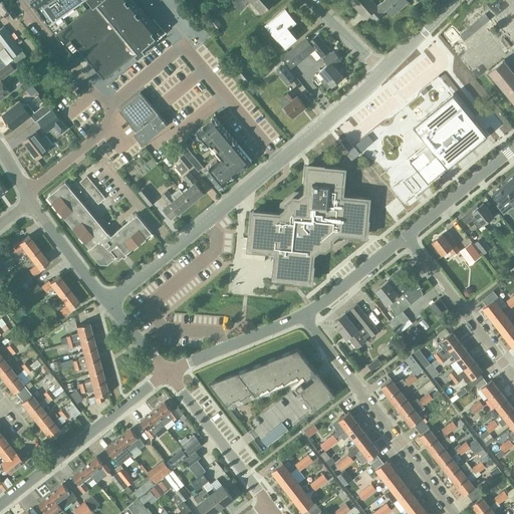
[(33,0),(31,2),(46,23),(77,60),(84,55),(104,79),(136,53),(139,57),(147,51),(143,47),(161,32),(134,0),(33,0)]
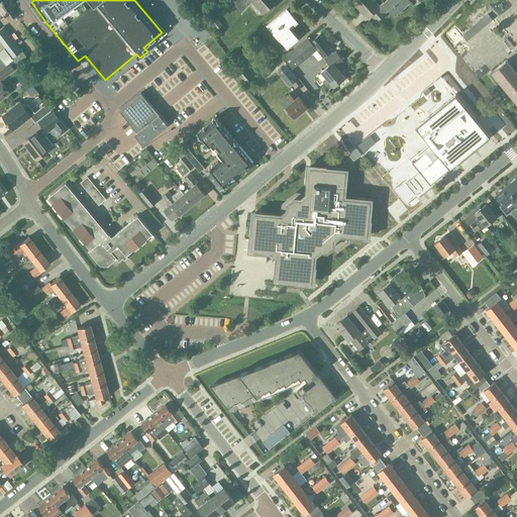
[(241,11),(252,1),(264,13),(278,1),(277,0),(233,0),(233,1),(241,11)]
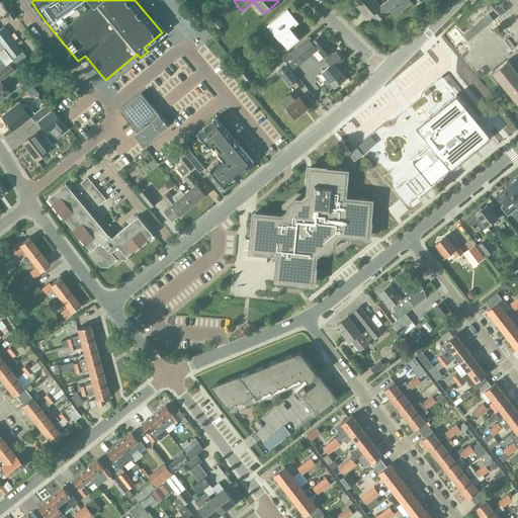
[(386,0),(385,2),(384,1),(380,6),(374,0),(351,0),(368,18),(371,15),(377,22),(392,9),(396,14),(411,0),(386,0)]
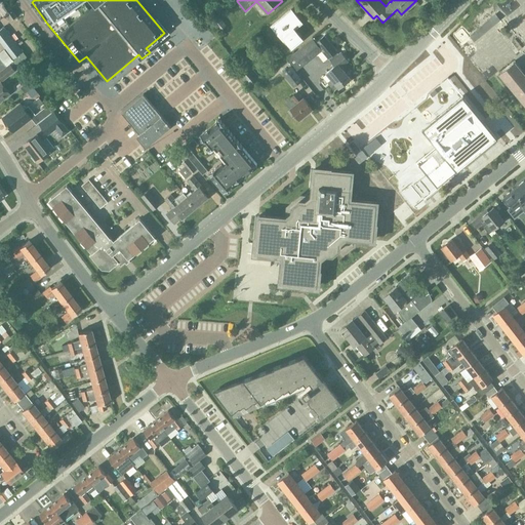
[(12,10),(6,14),(11,21),(16,17),(12,10)]
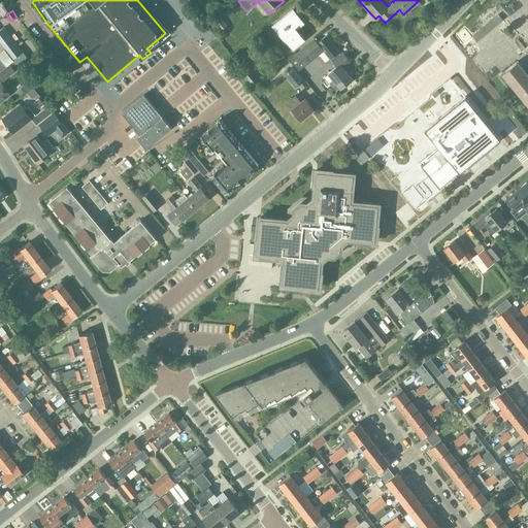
[(291,11),(279,22),(290,34),(286,37),(294,47),(303,39),(295,29),(303,23),(296,14),(295,15),(291,11)]
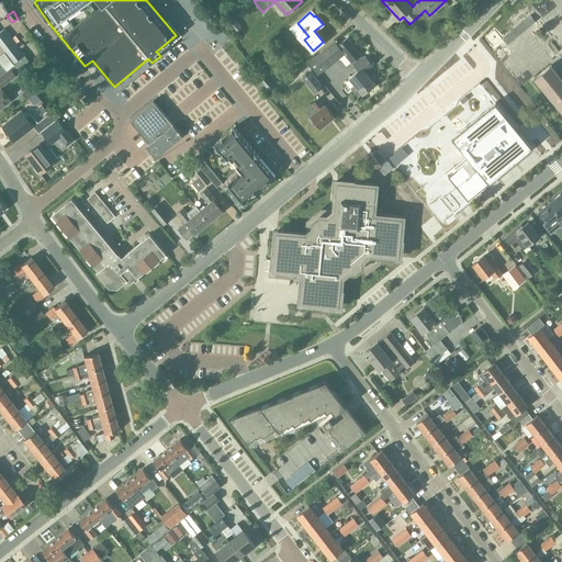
[(528,15),(503,40),(508,45),(534,22),(528,15)]
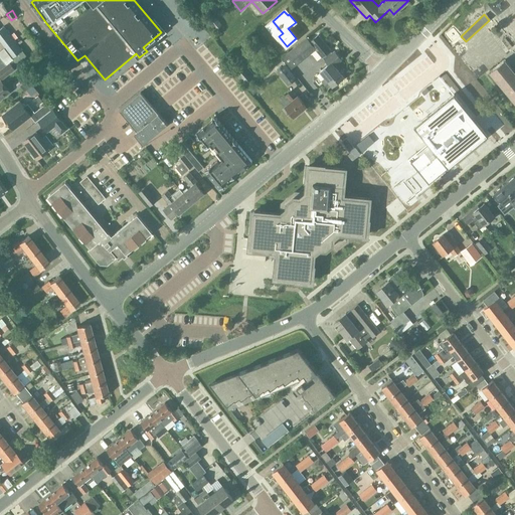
[(208,22),(215,30),(222,24),(215,16),(208,22)]
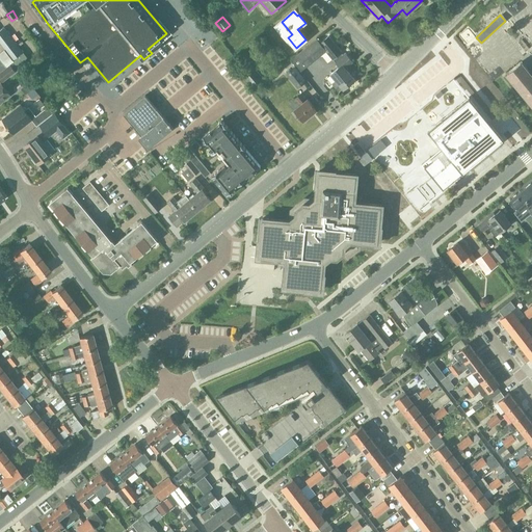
[(4,50),(14,62),(15,61),(14,59),(24,52),(4,27),(0,30),(0,44),(4,50)]
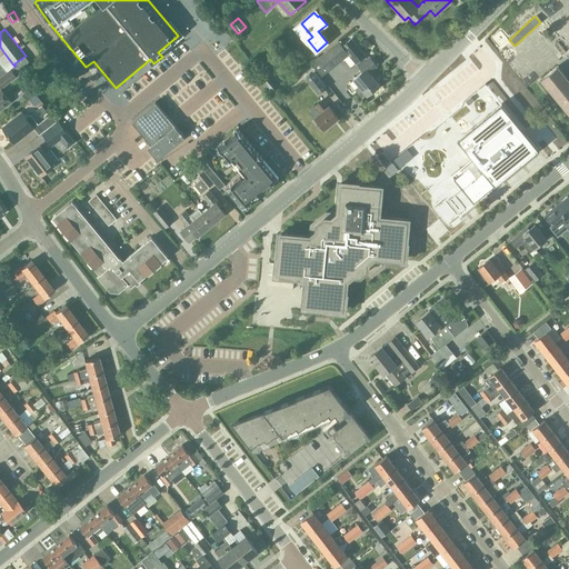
[(318,59),(311,65),(320,77),(327,71),(329,72),(349,56),(356,65),(357,63),(359,66),(358,66),(362,71),(355,79),(360,86),(355,90),(361,98),(367,93),(368,95),(380,85),(370,73),(378,67),(370,56),(367,58),(366,57),(367,56),(352,38),(345,45),(340,40),(318,59)]
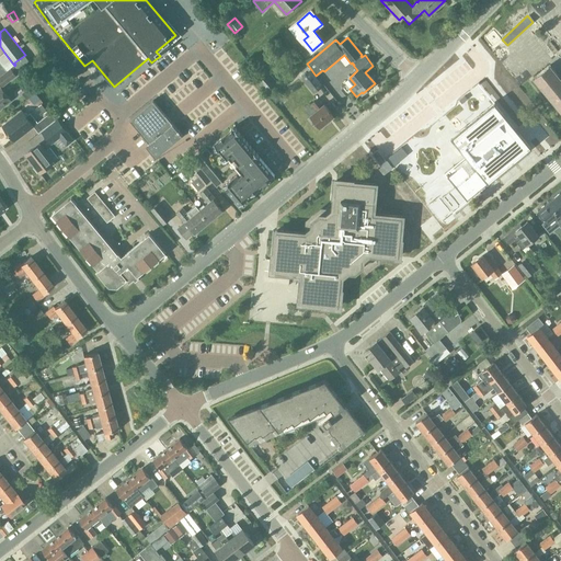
[(0,64),(7,71),(10,68),(11,68),(14,66),(4,53),(0,56),(0,64)]
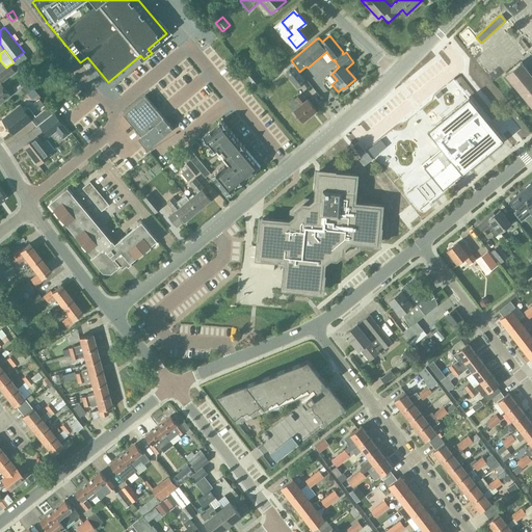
[(531,73),(531,74),(522,61),(506,74),(531,105),(531,73)]
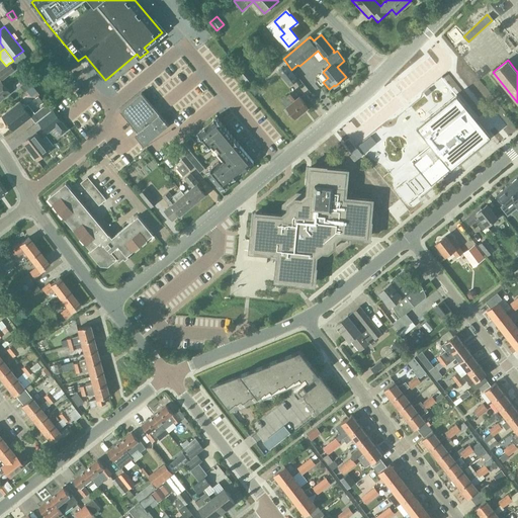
[(9,63),(6,66),(0,70),(0,78),(2,80),(15,70),(10,63),(9,63)]
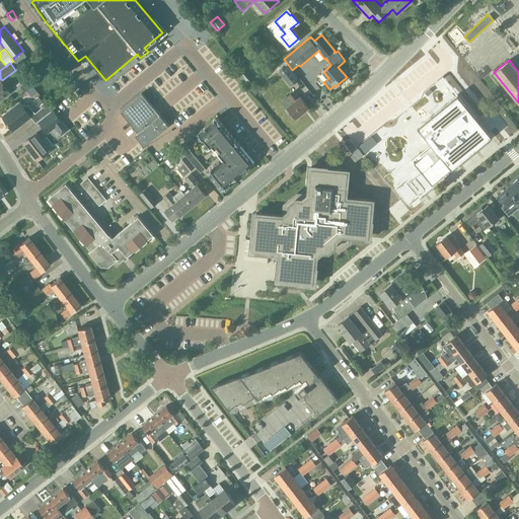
[(299,79),(288,65),(279,72),(290,86),(299,79)]
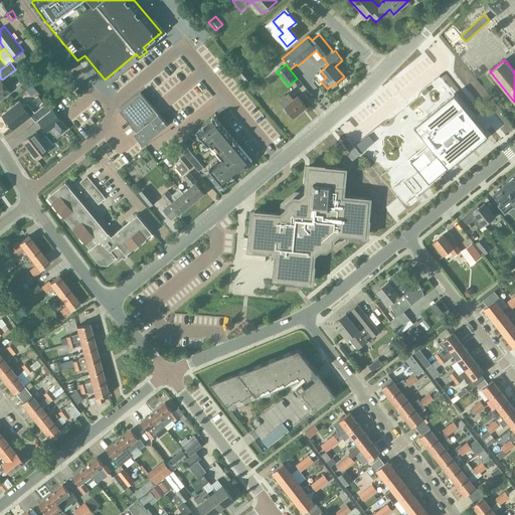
[(0,80),(0,100),(10,93),(0,80)]
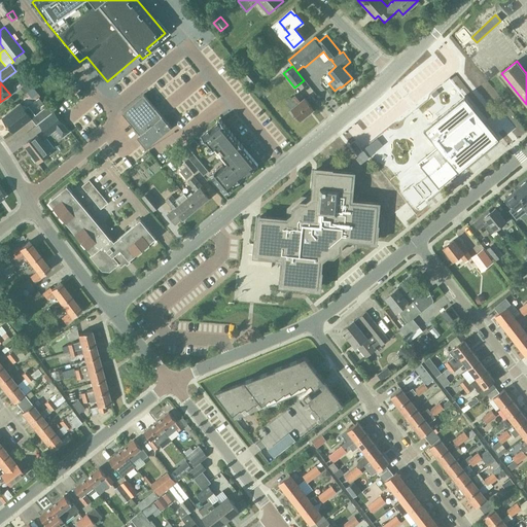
[(254,92),(259,97),(262,94),(262,90),(260,86),(254,92)]
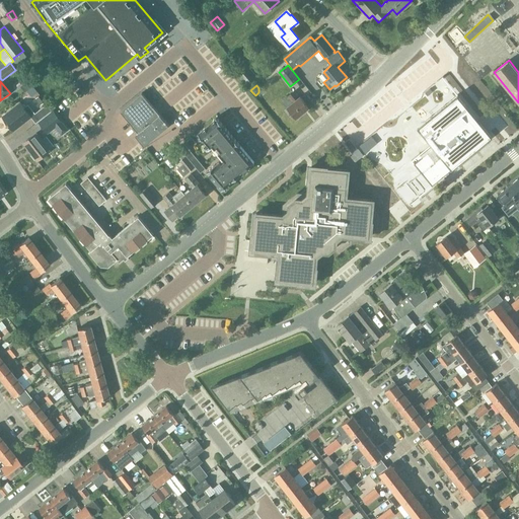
[(142,90),(119,107),(143,141),(166,124),(142,90)]
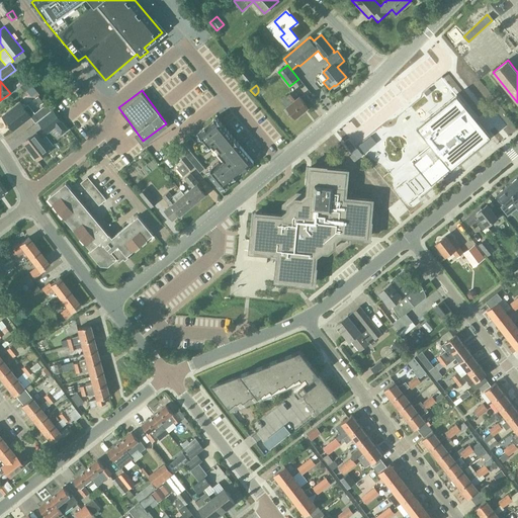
[(286,107),(287,107),(295,117),(309,107),(300,96),(299,97),(294,91),(281,101),(286,107)]
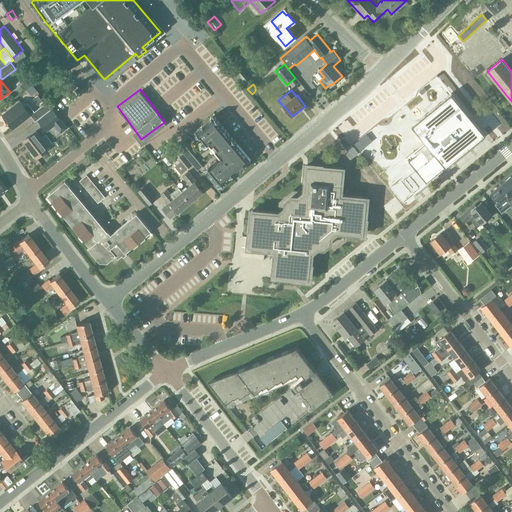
[(426,183),(479,140),(465,123),(472,118),(451,93),(418,121),(425,128),(418,134),(428,145),(413,158),(408,162),(426,183)]
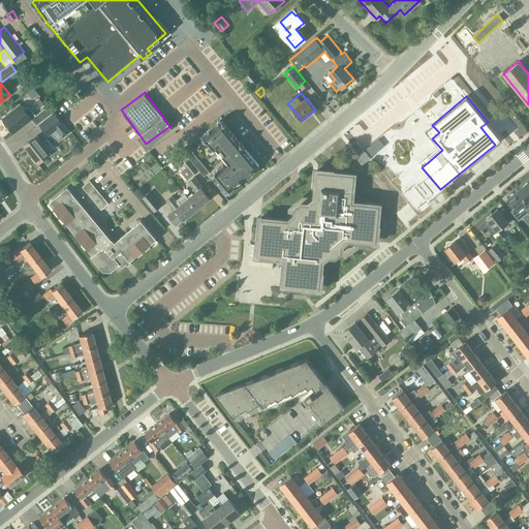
[(34,102),(39,109),(45,103),(40,97),(34,102)]
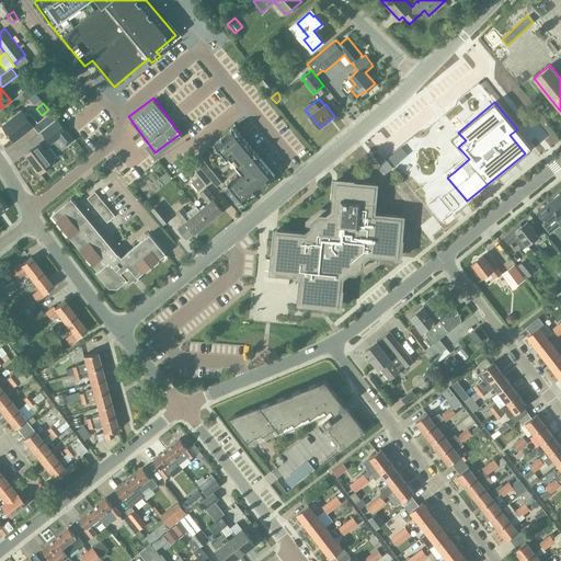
[(31,113),(26,116),(21,111),(2,126),(15,141),(34,126),(39,133),(56,119),(52,113),(38,123),(31,113)]
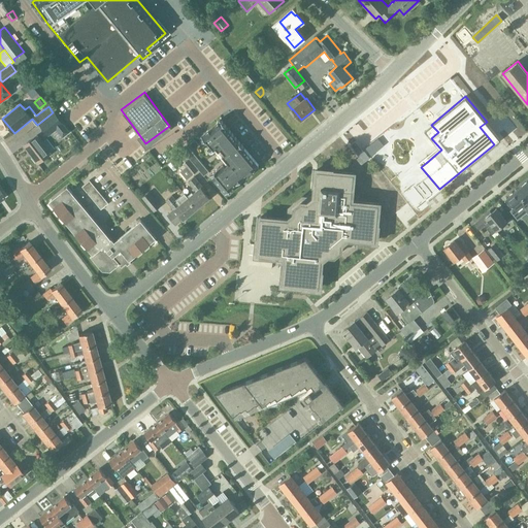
[(55,113),(39,125),(48,136),(57,130),(63,137),(70,132),(55,113)]
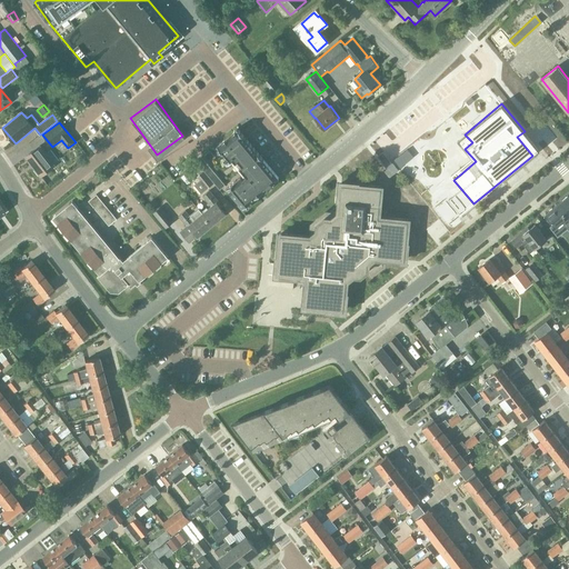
[(238,129),(217,146),(230,161),(233,158),(236,161),(238,159),(242,165),(240,167),(247,175),(242,179),(241,177),(227,188),(243,208),(279,178),(238,129)]
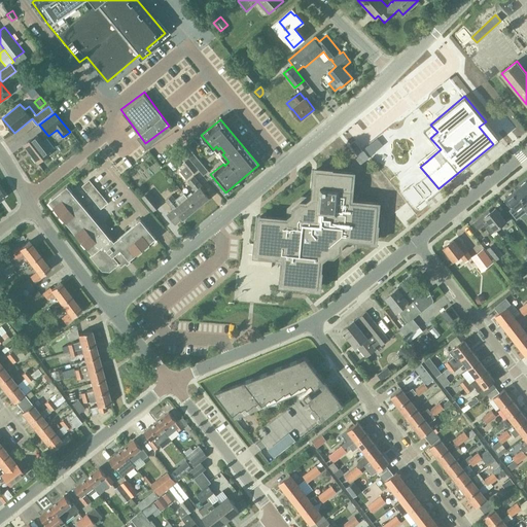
[(145,144),(148,147),(171,130),(168,126),(145,144)]
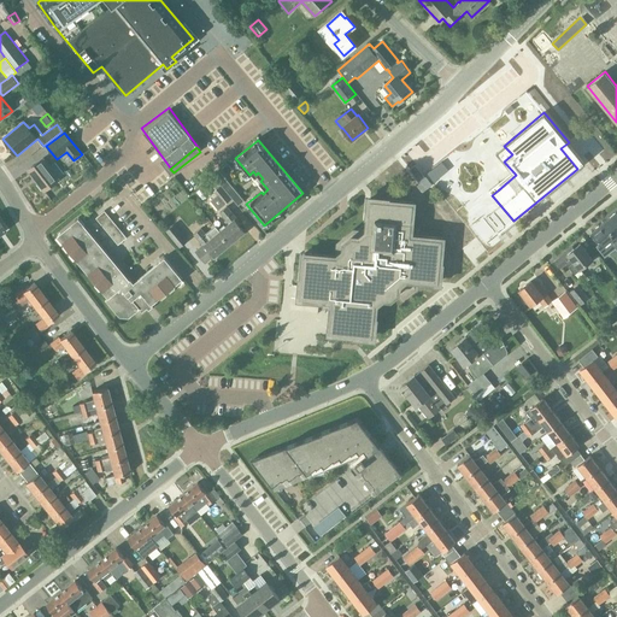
[(28,170),(45,191),(59,180),(42,158),(28,170)]
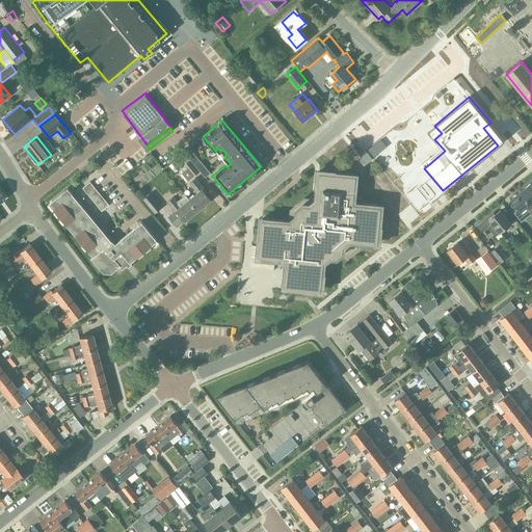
[(191,145),(195,151),(201,147),(196,141),(191,145)]
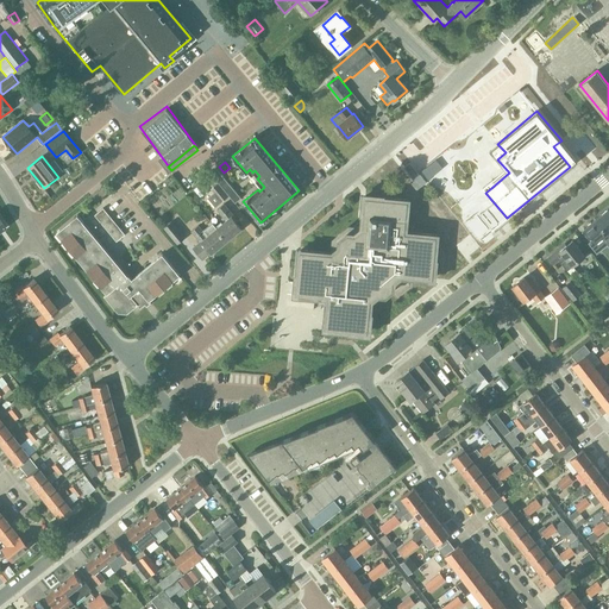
[(211,174),(233,200),(236,203),(242,199),(215,169),(211,174)]
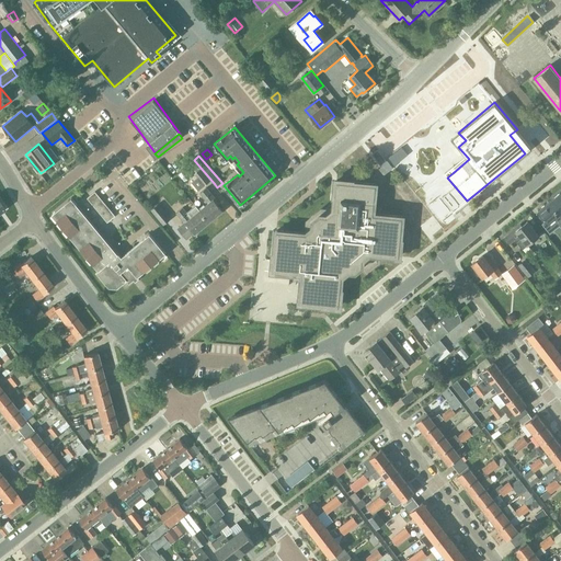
[(392,156),(388,158),(395,165),(398,163),(392,156)]
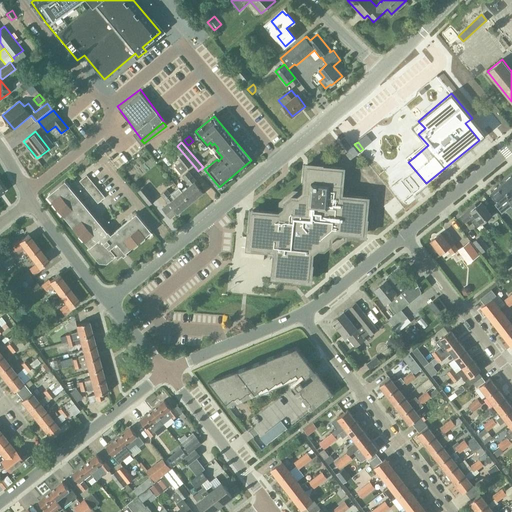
[(163,159),(169,166),(174,161),(168,154),(163,159)]
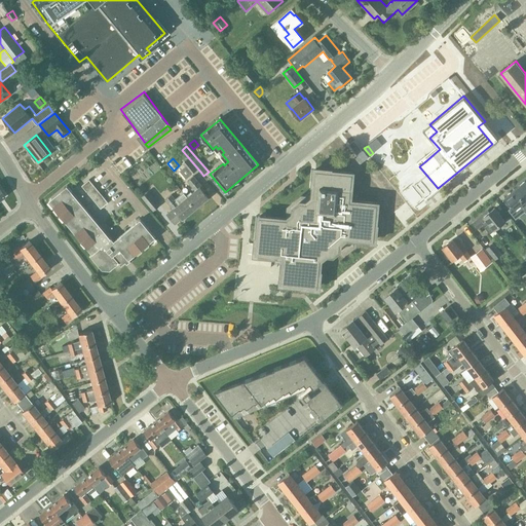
[(197,170),(188,158),(182,163),(191,175),(197,170)]
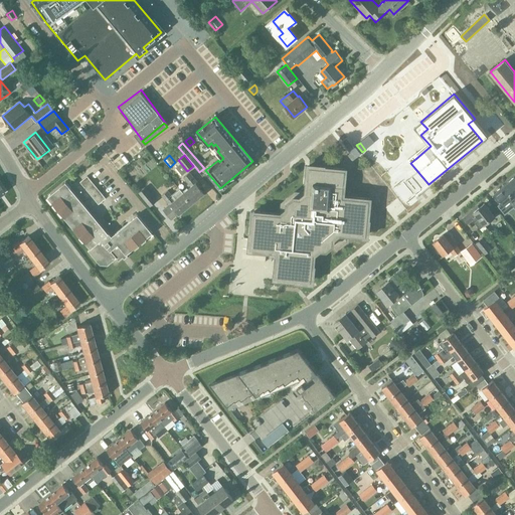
[(87,158),(76,166),(81,171),(92,163),(87,158)]
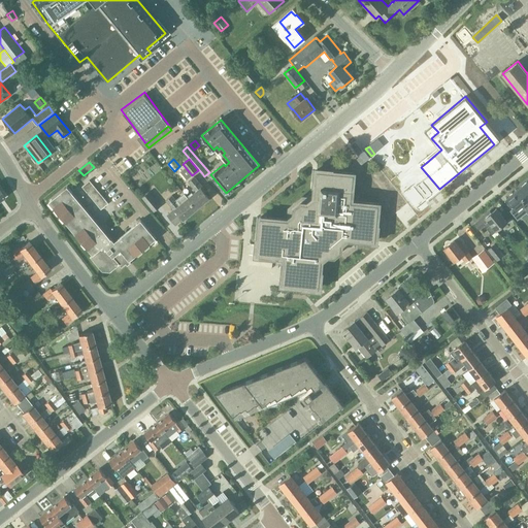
[(274,219),(261,217),(259,237),(257,254),(271,256),(285,257),(284,274),(283,285),(301,287),(320,288),(321,274),(322,260),(325,257),(328,255),(334,256),(340,251),(341,243),(349,238),(359,239),(372,241),(376,241),(378,222),(378,215),(380,204),(366,203),(352,201),(354,188),(355,174),(336,172),(318,170),(316,185),(315,198),(308,197),(303,196),(296,202),(290,208),(289,220),(274,219)]
